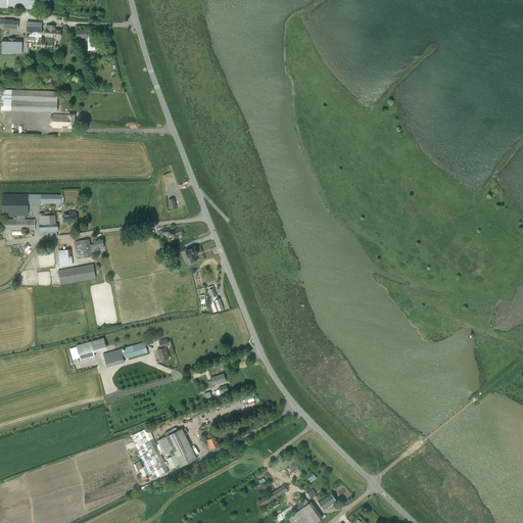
[(37,10),(37,0),(0,0),(0,7),(21,9),(37,10)]
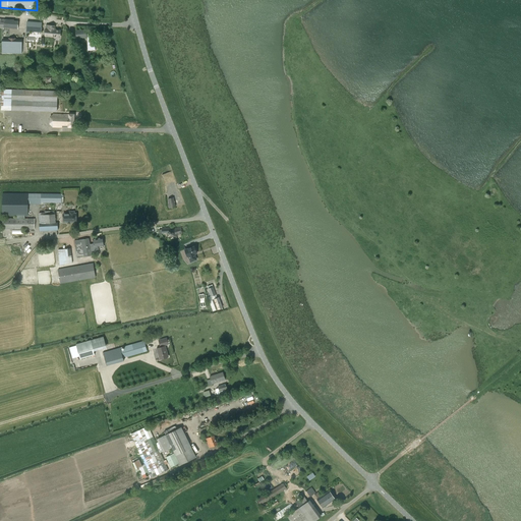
[(0,29),(4,30),(4,27),(17,29),(18,21),(14,21),(14,20),(0,18),(0,29)]
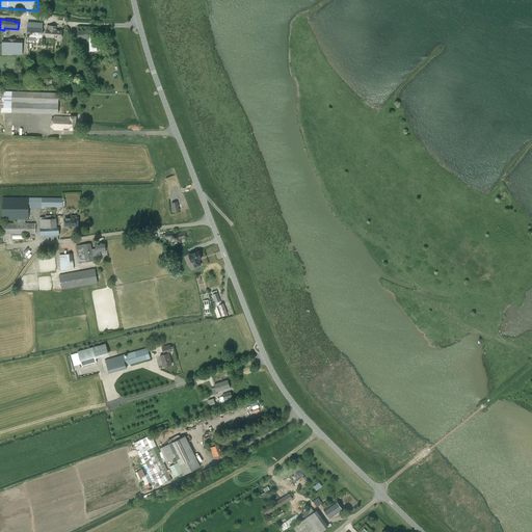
[(61,31),(55,30),(56,27),(49,26),(49,30),(47,30),(46,36),(61,38),(61,31)]
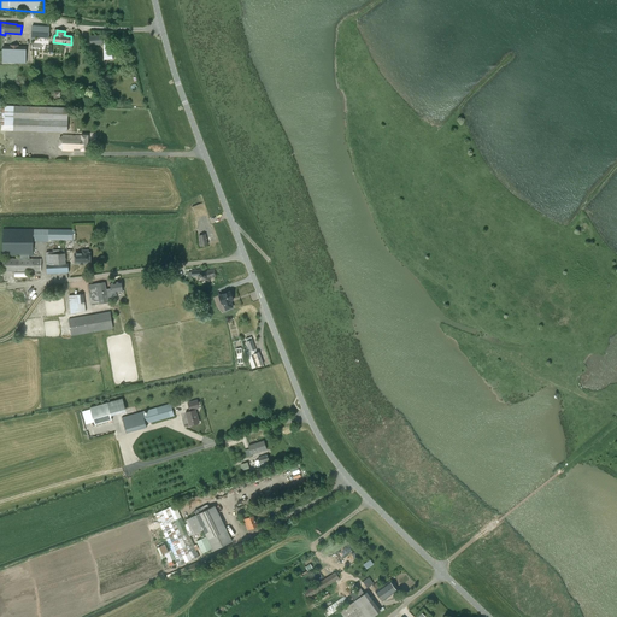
[(103,35),(89,36),(90,46),(103,45),(103,35)]
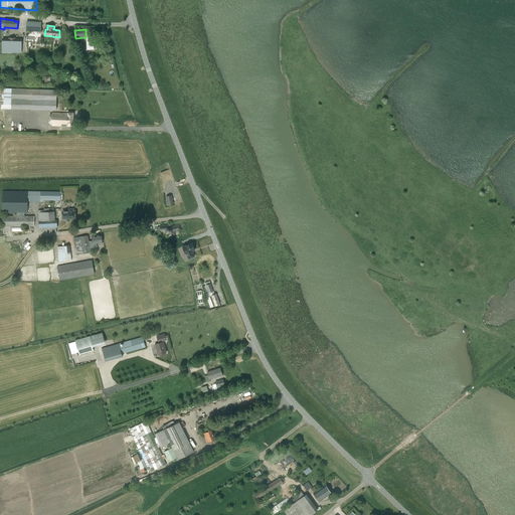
[(9,38),(9,39),(2,38),(2,52),(21,53),(22,39),(15,39),(15,38),(9,38)]
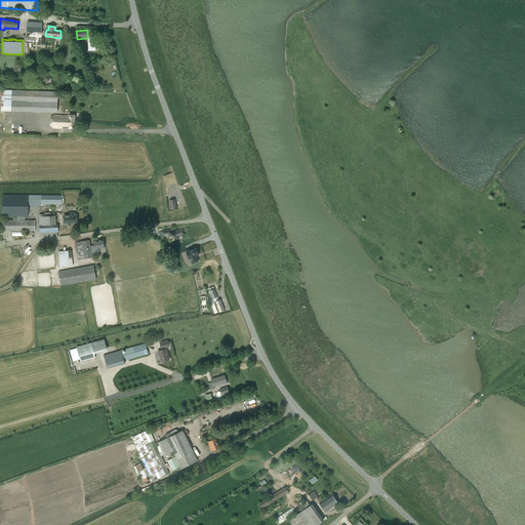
[(1,107),(1,111),(12,111),(57,113),(57,92),(12,90),(3,90),(3,107),(1,107)]
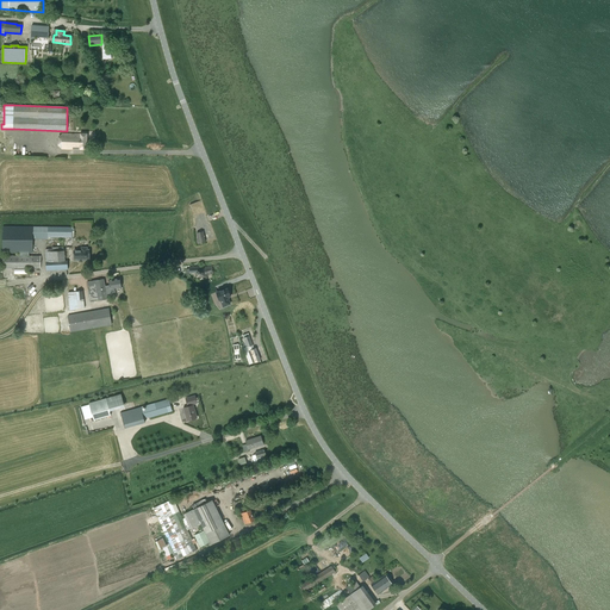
[(61,149),(86,149),(87,134),(80,134),(80,135),(62,134),(61,149)]
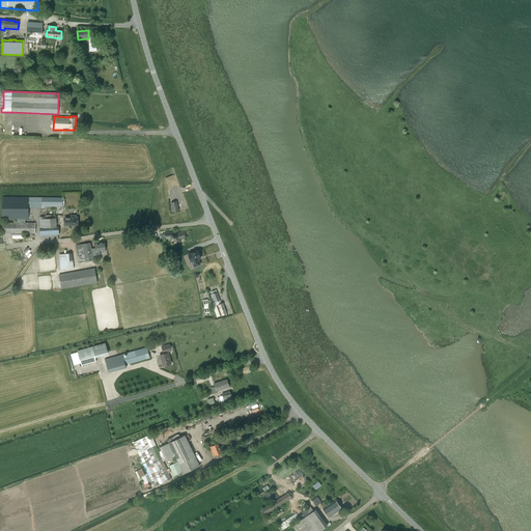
[(2,234),(35,234),(35,223),(25,223),(25,220),(28,220),(28,197),(2,197),(2,220),(17,220),(17,223),(2,223),(2,234)]
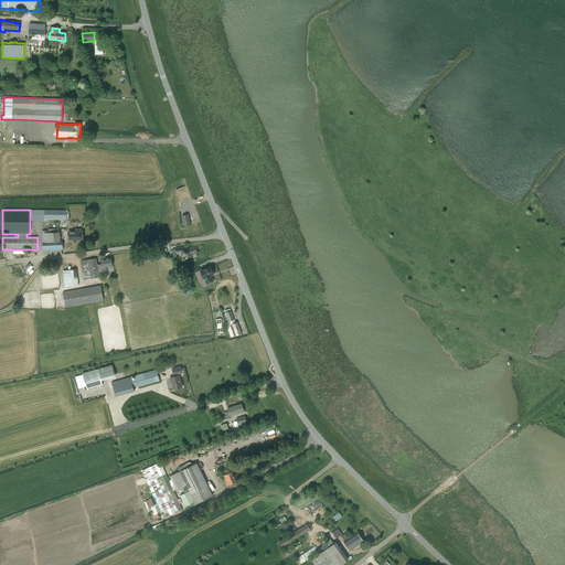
[(31,211),(31,221),(42,221),(42,220),(66,220),(66,211),(31,211)]
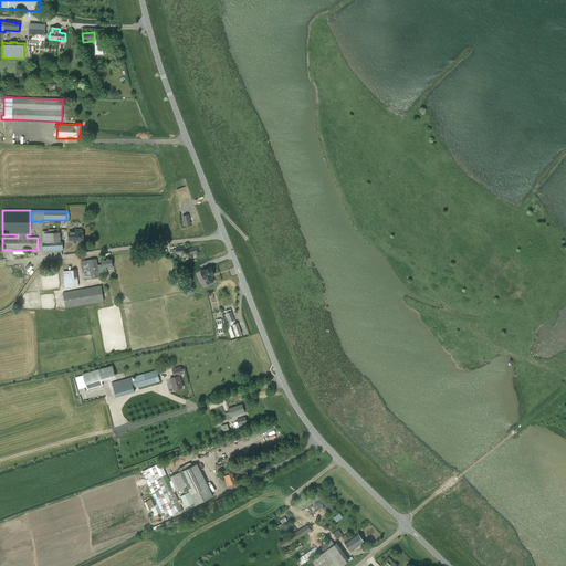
[(82,234),(82,232),(81,232),(81,230),(75,230),(75,232),(69,232),(69,242),(82,241),(82,239),(83,238),(83,236),(82,234)]
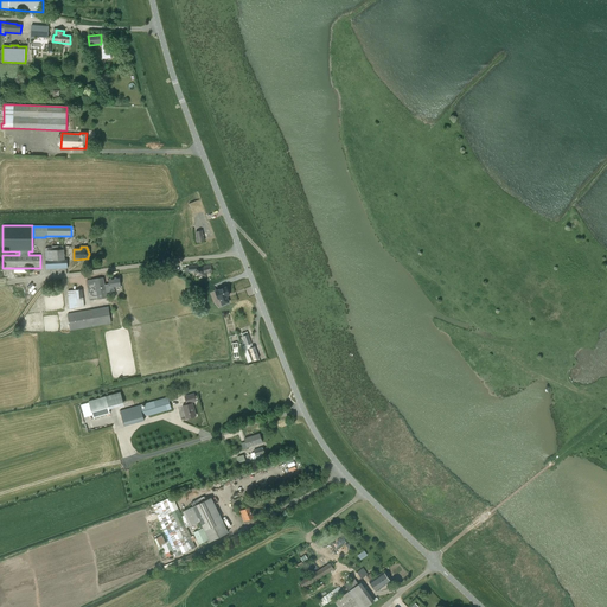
[(66,260),(64,260),(63,248),(45,249),(46,270),(68,269),(66,260)]
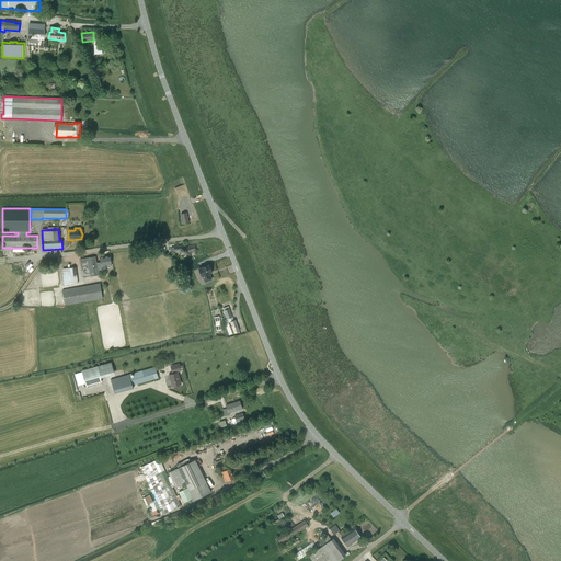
[(174,248),(174,251),(181,251),(182,254),(189,254),(196,252),(195,245),(186,249),(186,248),(185,248),(185,247),(174,248)]
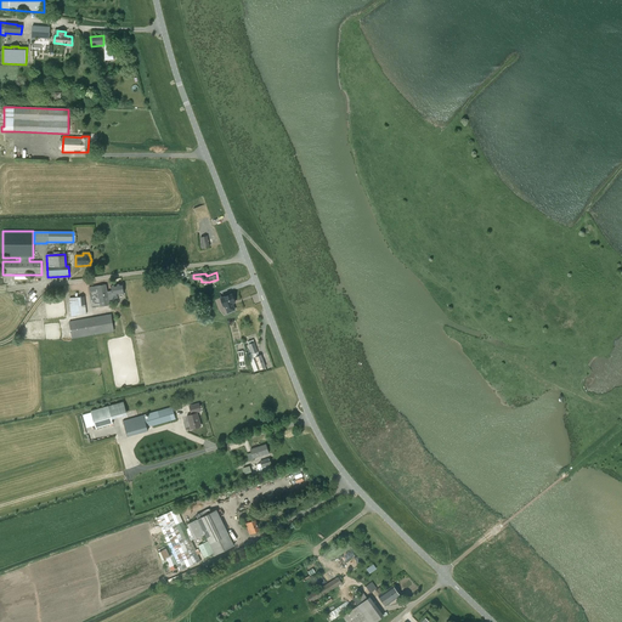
[(112,292),(107,293),(106,286),(89,288),(92,309),(109,305),(108,300),(117,298),(117,294),(123,293),(122,284),(111,286),(112,292)]
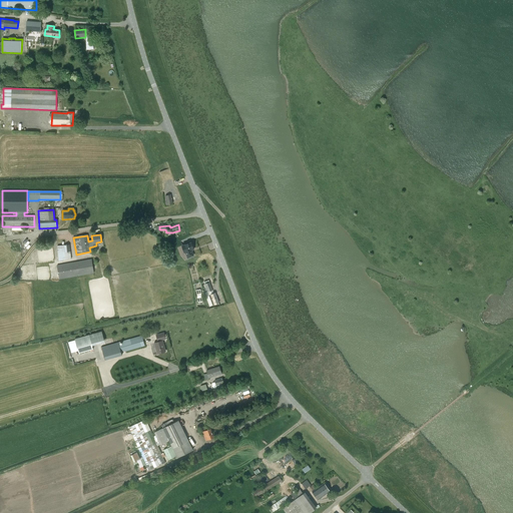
[(191,250),(193,249),(191,242),(182,245),(184,252),(185,252),(187,258),(193,255),(192,251),(191,250)]
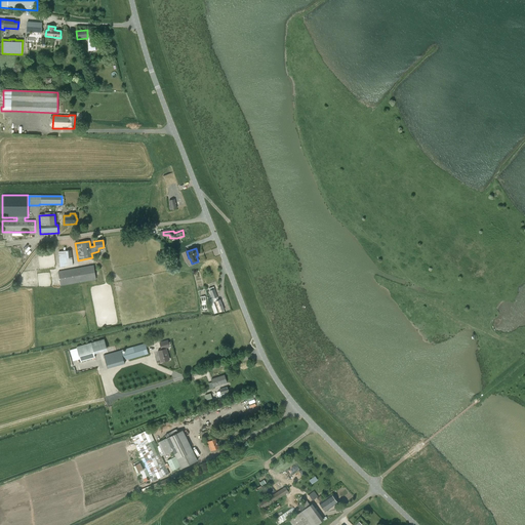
[(58,252),(59,268),(73,267),(71,250),(58,252)]
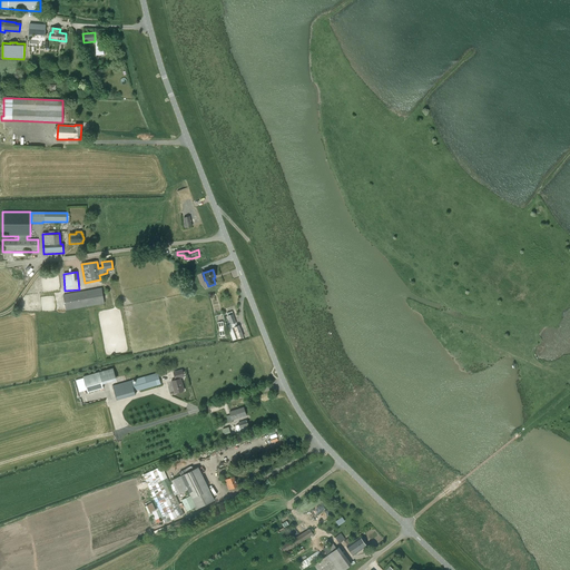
[(101,288),(64,295),(66,310),(104,303),(101,288)]
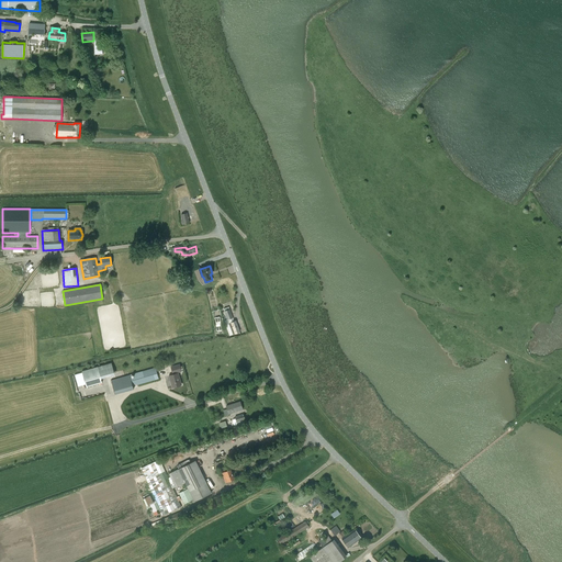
[(233,335),(239,332),(236,322),(229,324),(233,335)]
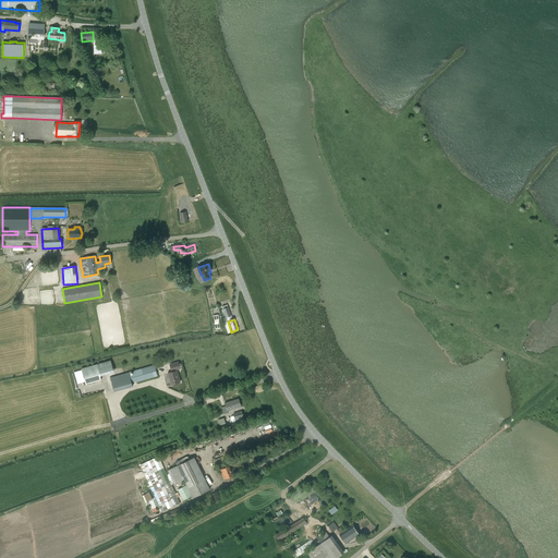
[(81,370),(85,385),(101,380),(99,374),(113,371),(110,361),(81,370)]
